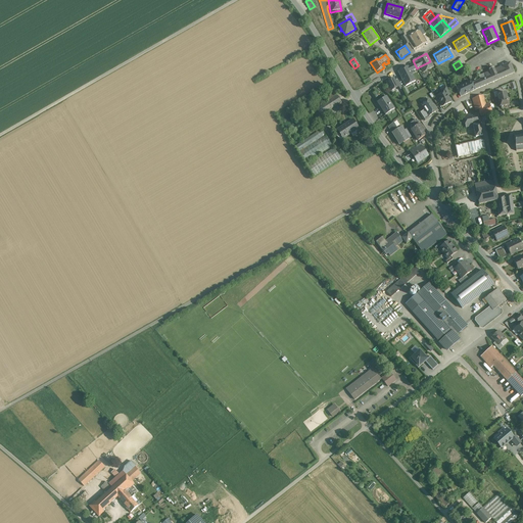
[(430,61),(420,66),(423,73),(433,66),(430,61)]
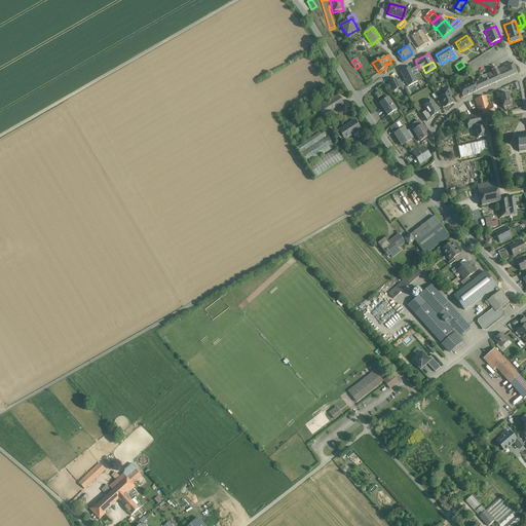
[(505,67),(497,70),(501,80),(517,73),(513,64),(505,67)]
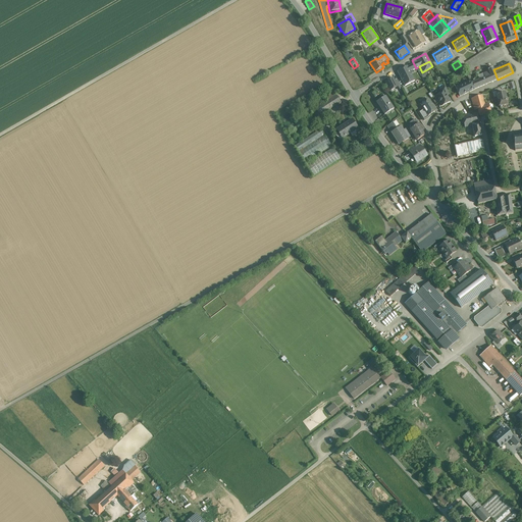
[(407,66),(397,71),(401,79),(411,73),(410,71),(408,67),(407,66)]
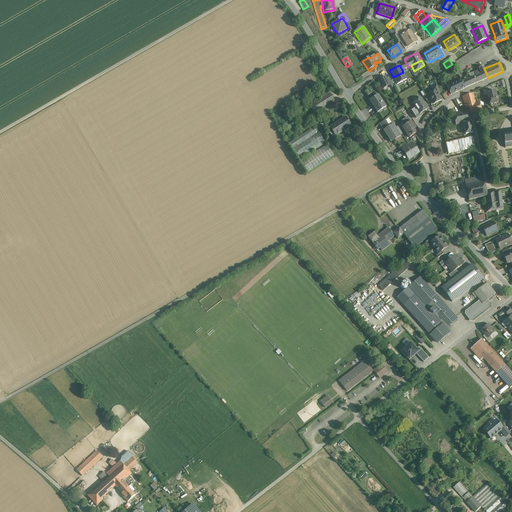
[(470,78),(463,82),(466,88),(488,78),(484,68),(483,67),(479,69),(479,70),(474,72),(476,76),(470,78)]
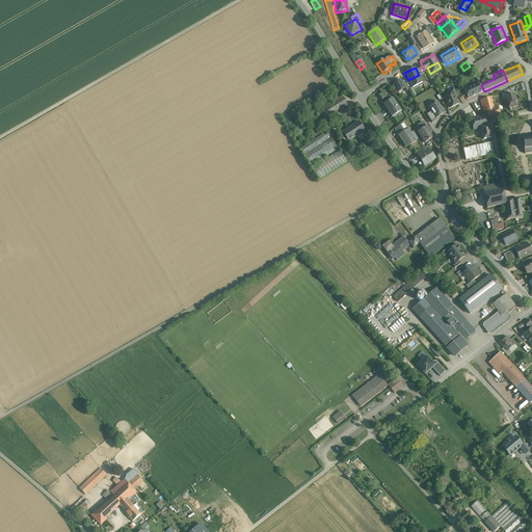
[(419,75),(408,80),(413,88),(423,83),(419,75)]
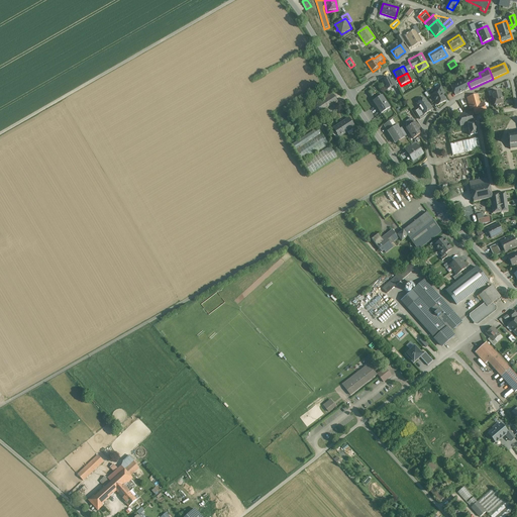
[(390,78),(383,82),(387,90),(394,86),(390,78)]
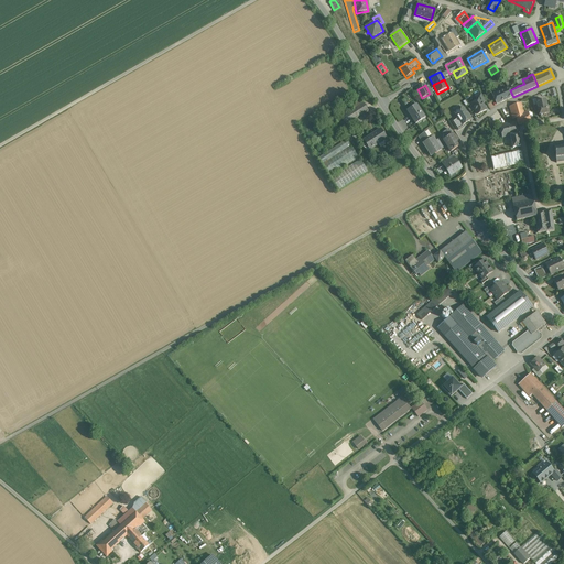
[(512,97),(508,88),(500,91),(505,100),(512,97)]
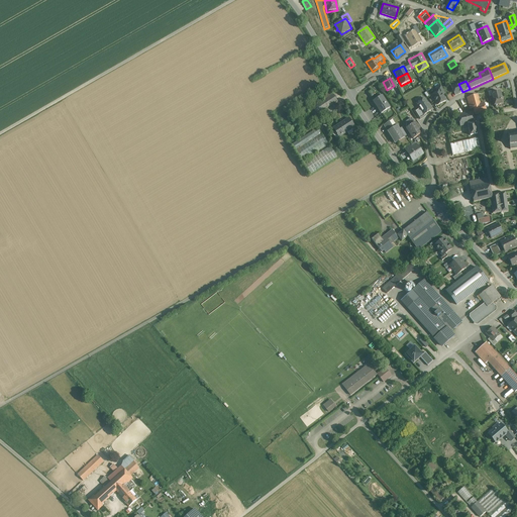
[(458,84),(451,88),(455,96),(462,92),(458,84)]
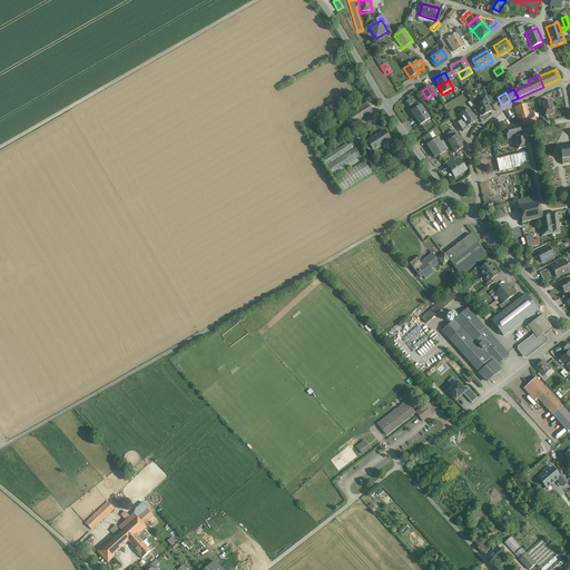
[(487,95),(480,98),(482,102),(485,100),(488,105),(491,104),(487,95)]
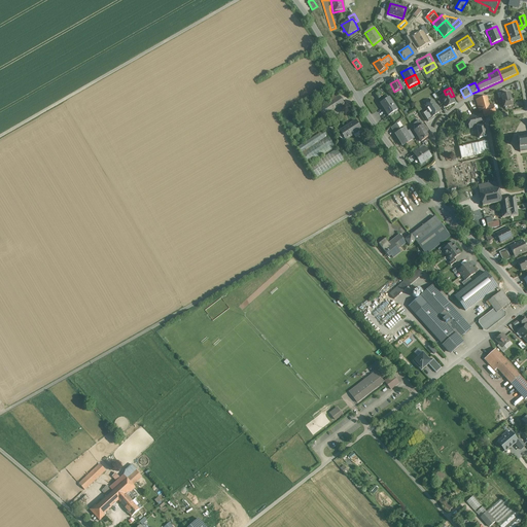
[(337,92),(328,97),(331,101),(340,96),(337,92)]
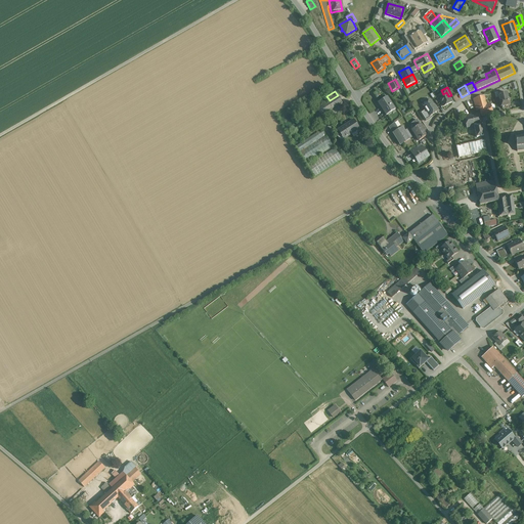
[(443,94),(438,96),(443,106),(451,102),(448,96),(446,92),(443,94)]
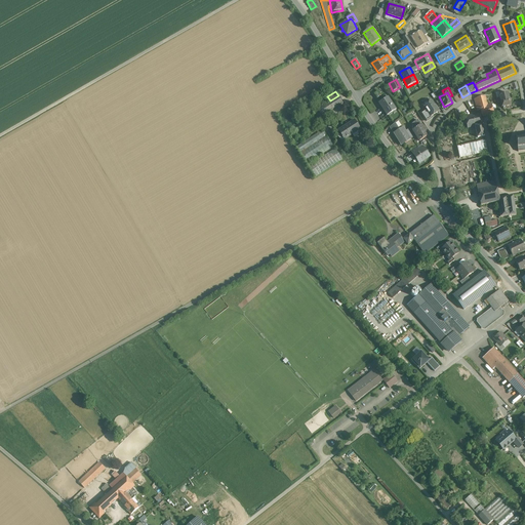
[(508,93),(499,95),(500,101),(501,108),(502,108),(502,109),(506,109),(506,107),(511,106),(510,98),(509,98),(508,93)]
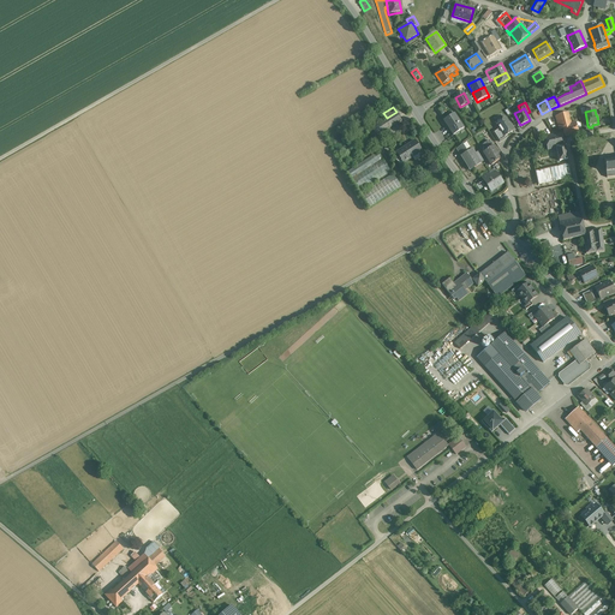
[(387,118),(380,124),(384,132),(401,121),(396,112),(387,118)]
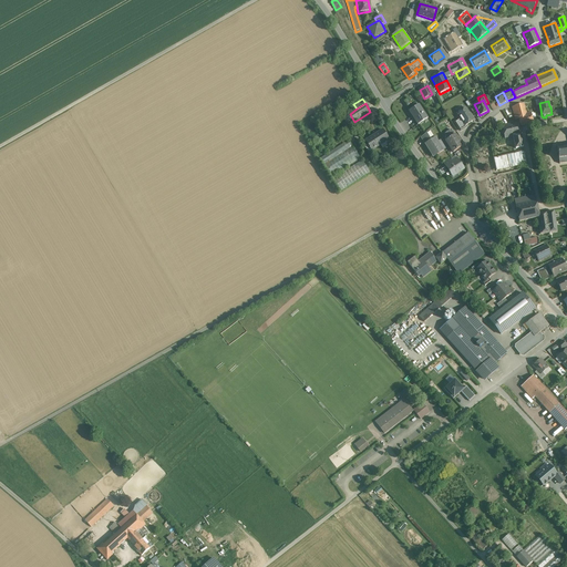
[(524,103),(512,107),(516,120),(519,119),(521,126),(533,123),(531,112),(527,113),(524,103)]
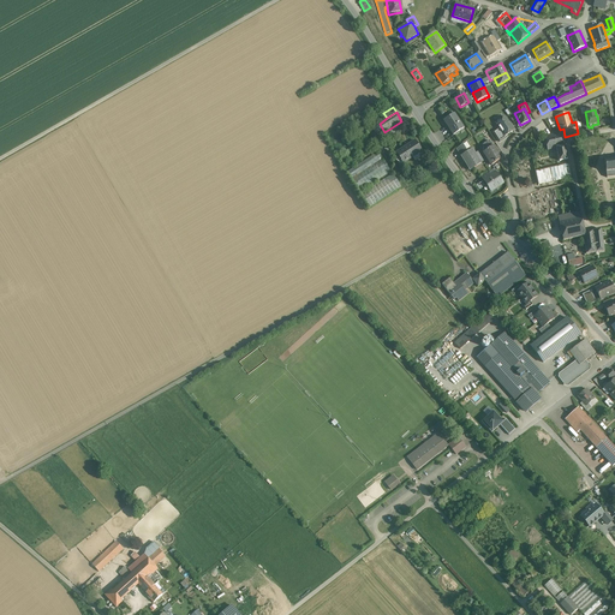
[(454,114),(443,121),(453,136),(454,136),(453,133),(463,129),(463,130),(464,130),(454,114)]
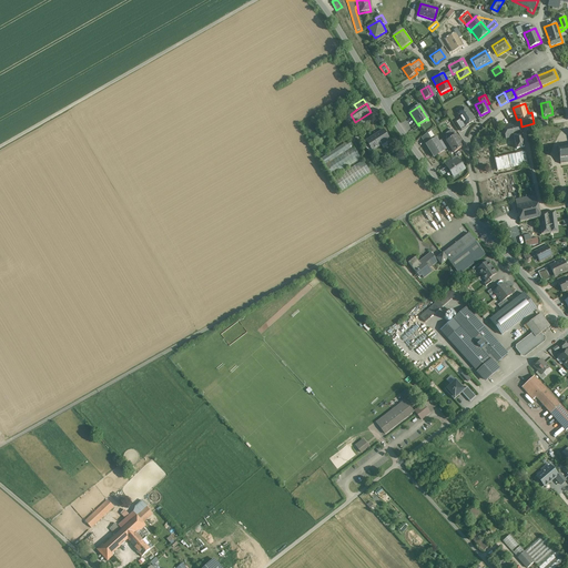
[(474,121),(473,119),(466,109),(458,114),(466,127),(474,121)]
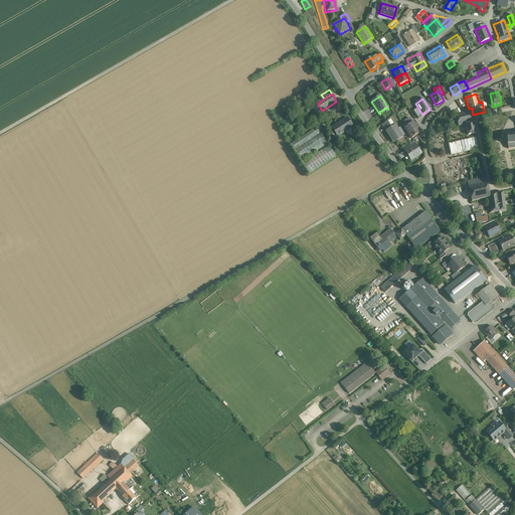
[(318,104),(311,108),(316,115),(322,111),(318,104)]
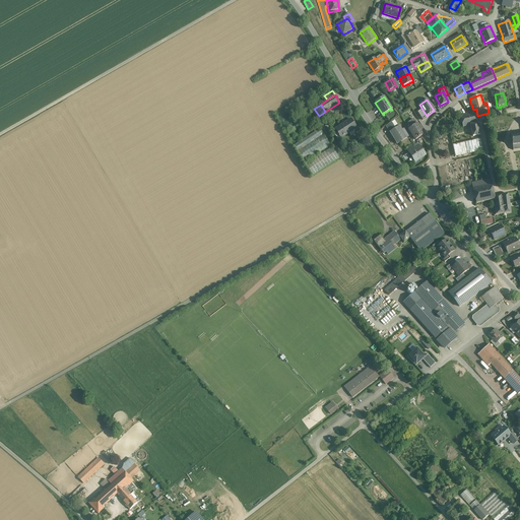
[(475,113),(464,115),(466,127),(470,126),(470,125),(477,124),(475,113)]
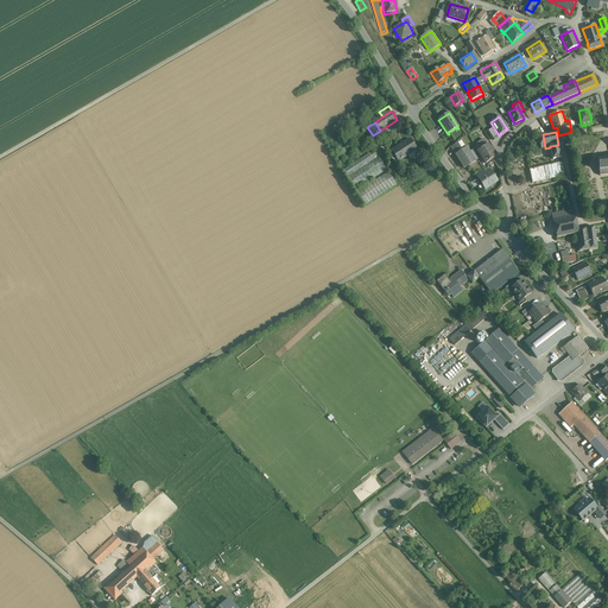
[(410,140),(392,151),(394,156),(399,162),(417,150),(410,140)]
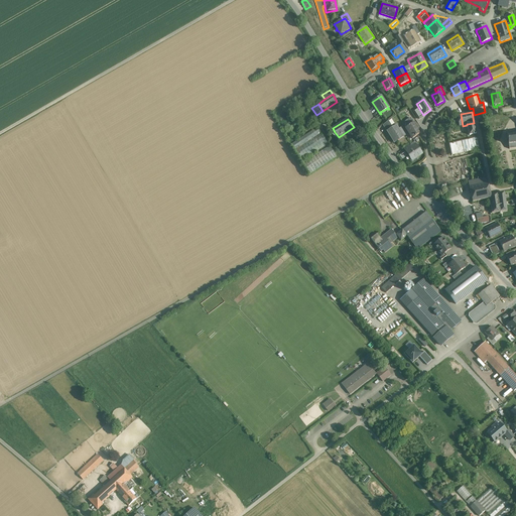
[(412,124),(409,120),(405,123),(405,129),(409,134),(417,128),(414,123),(412,124)]
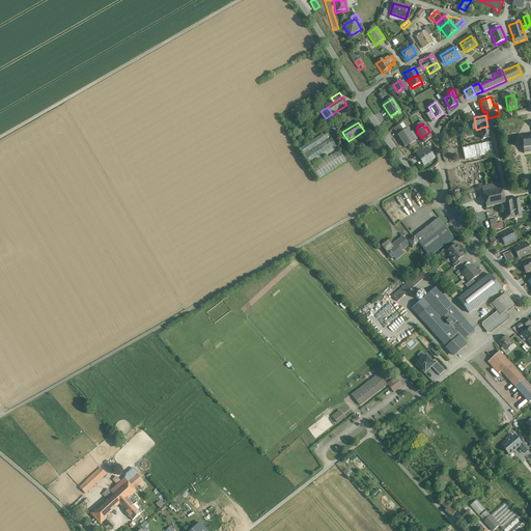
[(399,124),(394,129),(397,134),(402,131),(399,124)]
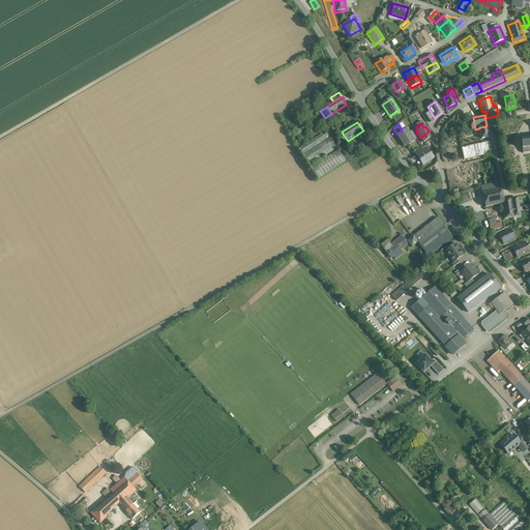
[(487,126),(479,127),(479,128),(481,139),(490,138),(487,126)]
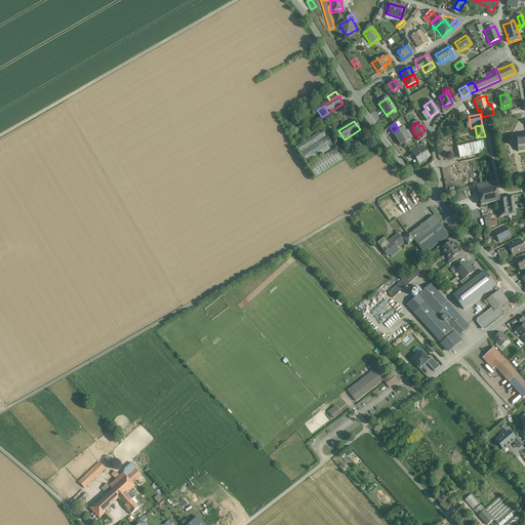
[(403,127),(393,133),(401,146),(410,139),(403,127)]
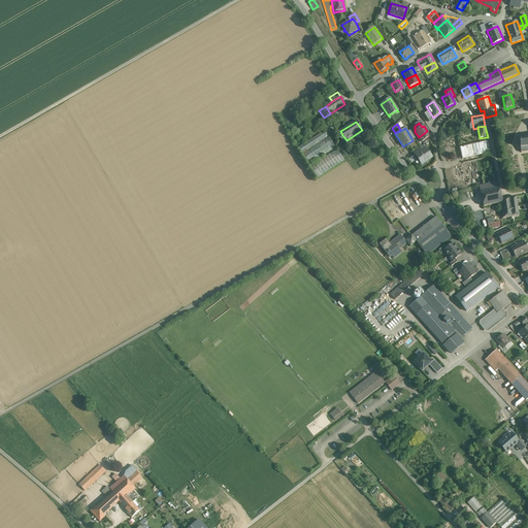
[(325,130),(298,147),(301,154),(329,136),(325,130)]
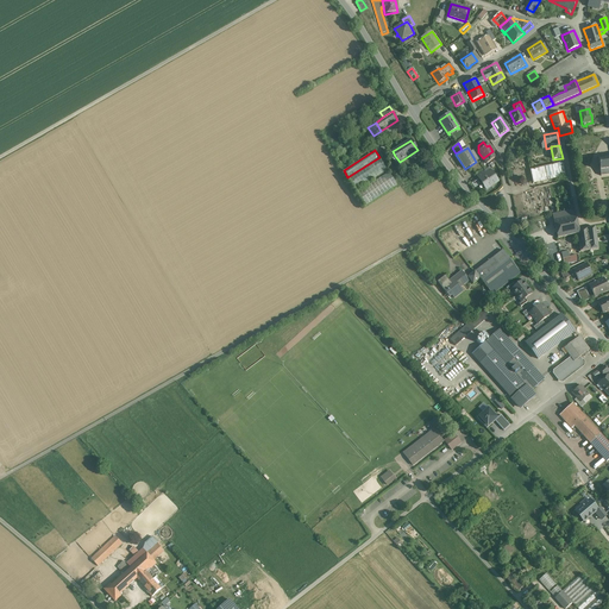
[(493,151),(483,158),(487,165),(497,158),(493,151)]
